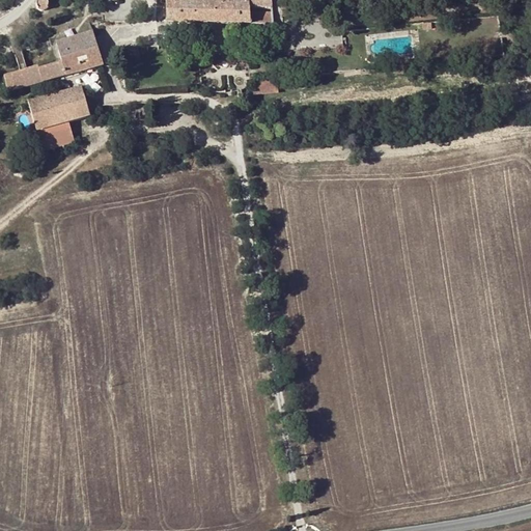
[(48,5),(47,1),(45,0),(35,0),(34,3),(33,6),(35,10),(38,12),(42,12),(46,11),(48,8),(48,5)]
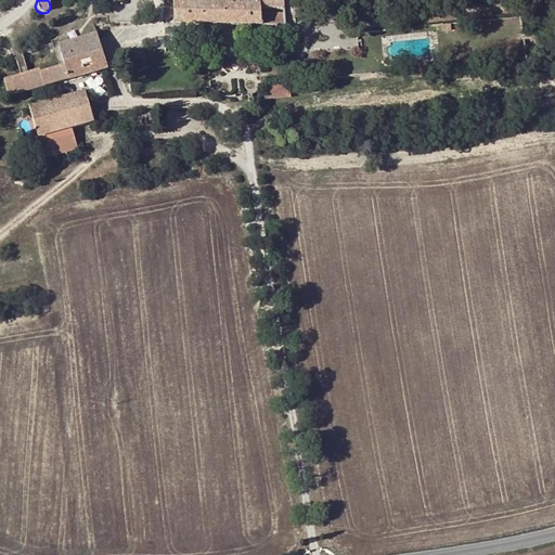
[(173,0),(175,23),(284,25),(282,0),(173,0)]
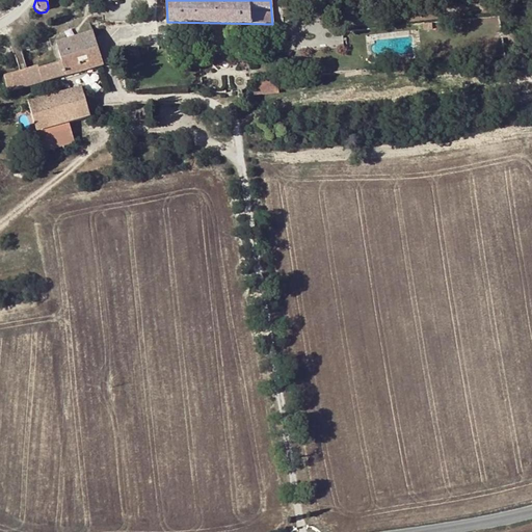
[(3,78),(7,94),(101,64),(90,31),(54,43),(60,62),(38,70),(37,67),(3,78)]
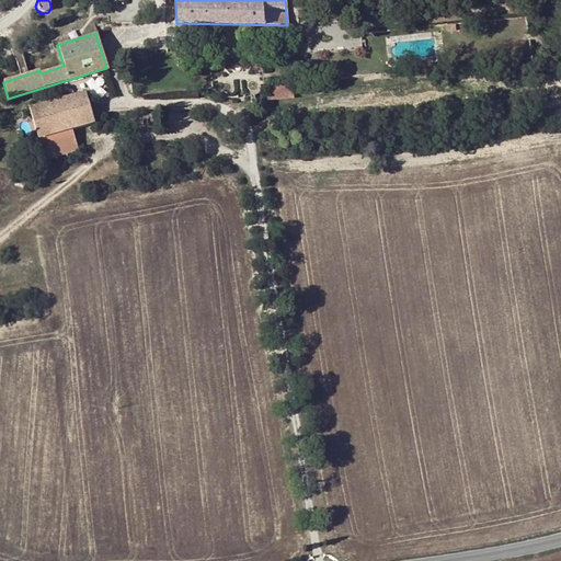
[(293,83),(267,87),(268,100),(294,98),(293,83)]
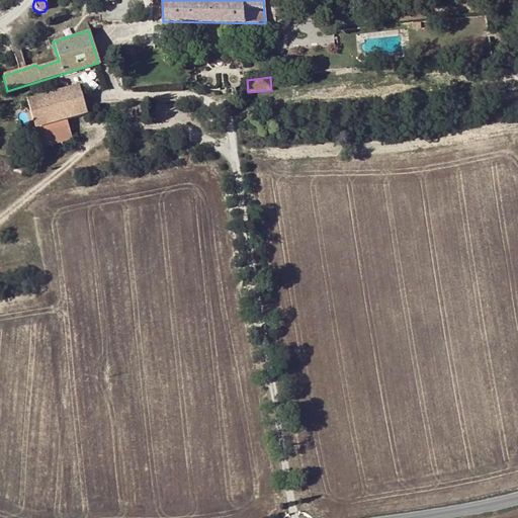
[(25,133),(30,151),(71,139),(66,120),(87,114),(78,86),(26,102),(34,128),(25,133)]
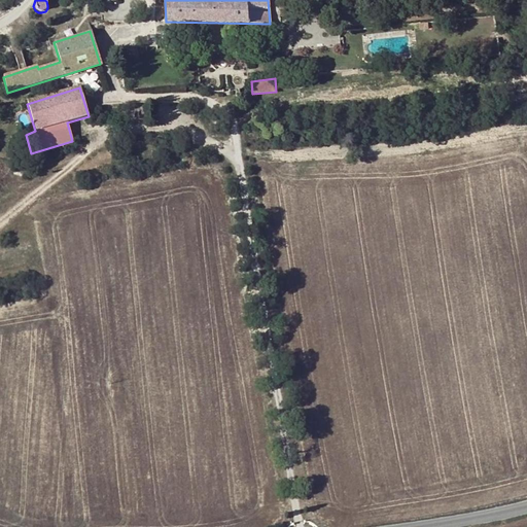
All buildings are outlined.
